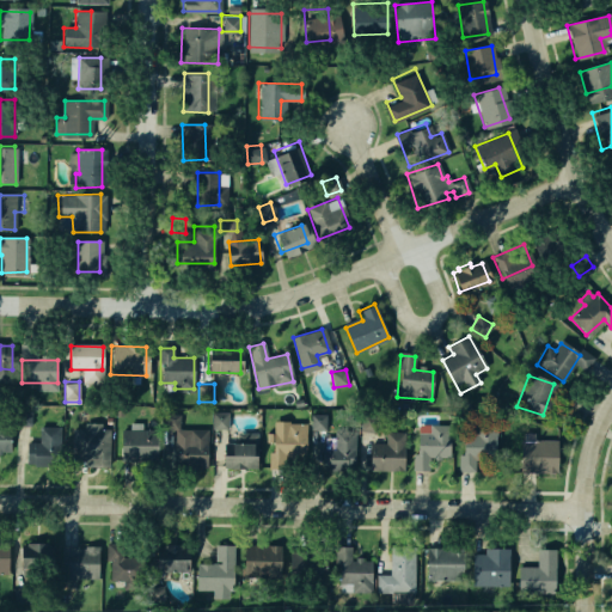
[(32,427),(18,427),(19,408),(34,409),(32,427)]
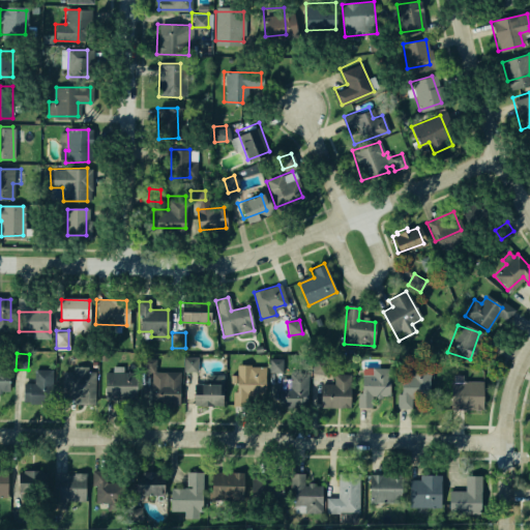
[(155,370),(143,370),(144,358),(155,358),(155,370)]
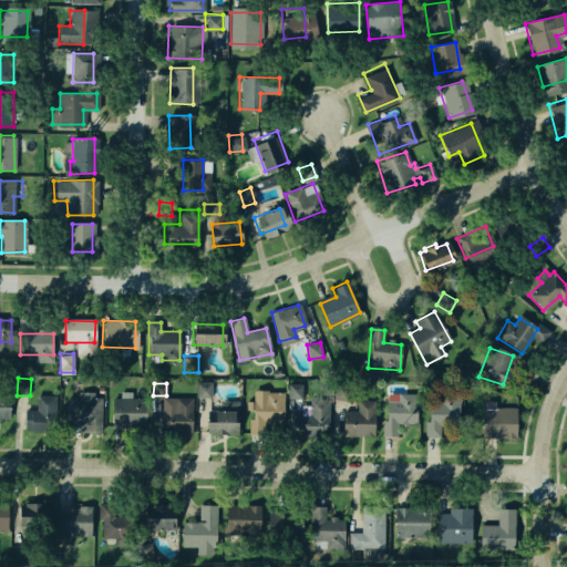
[(210,395),(196,395),(196,383),(210,383),(210,395)]
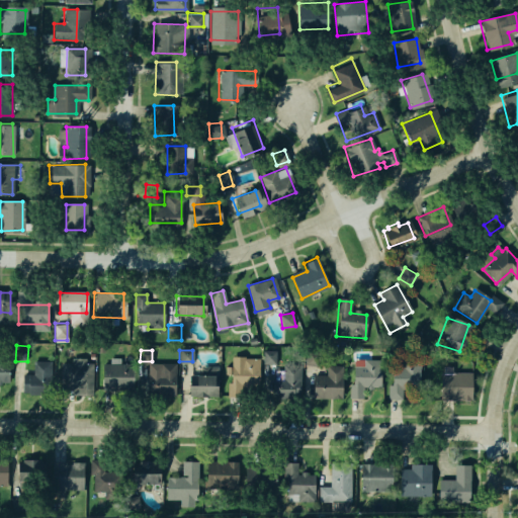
[(315,364),(305,363),(306,350),(316,351),(315,364)]
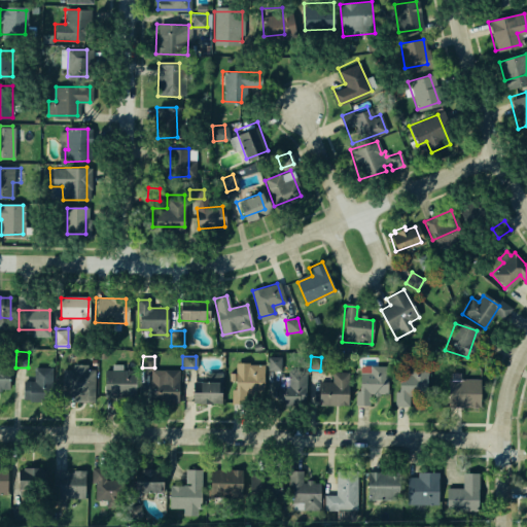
[(280,369),(267,369),(267,357),(280,357),(280,369)]
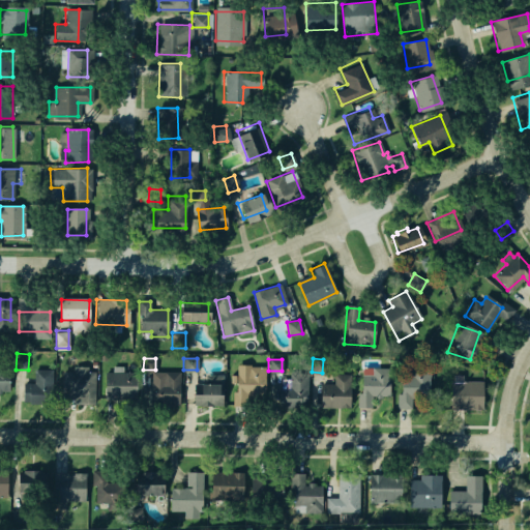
[(91,391),(61,391),(61,372),(72,372),(72,365),(87,365),(87,373),(91,373),(91,391)]
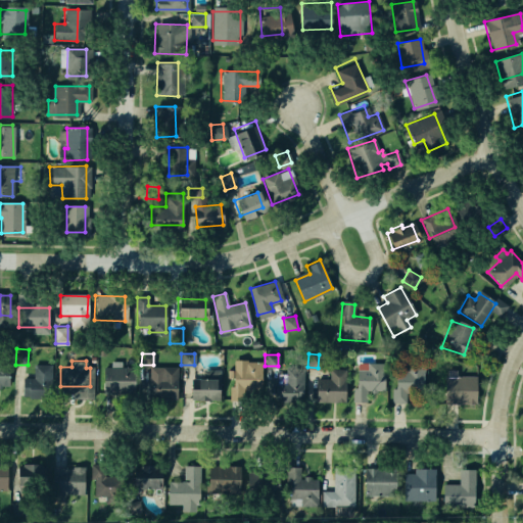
[(9,384),(0,384),(0,363),(9,363),(9,384)]
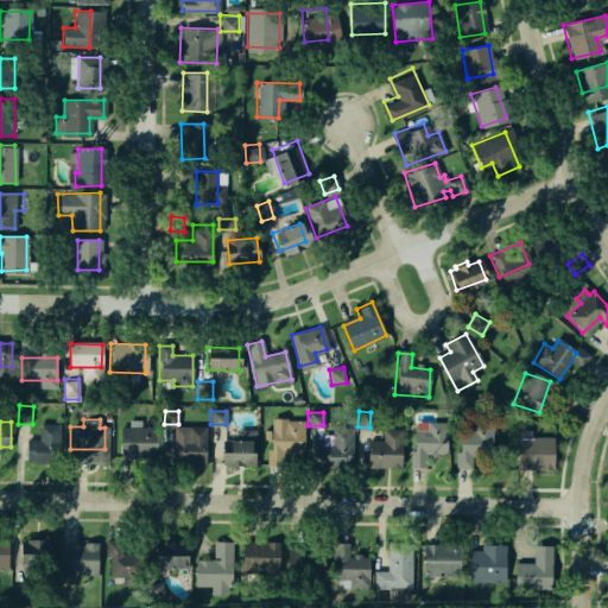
[(302,453),(271,453),(272,430),(286,430),(286,422),(302,422),(302,453)]
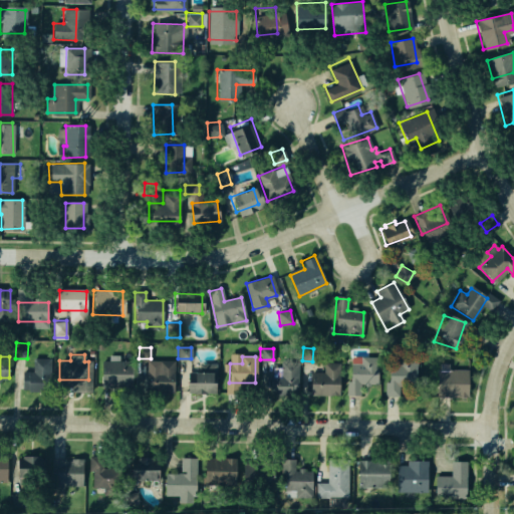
[(379,381),(366,380),(366,384),(360,384),(359,394),(347,393),(348,366),(357,367),(357,357),(380,358),(379,381)]
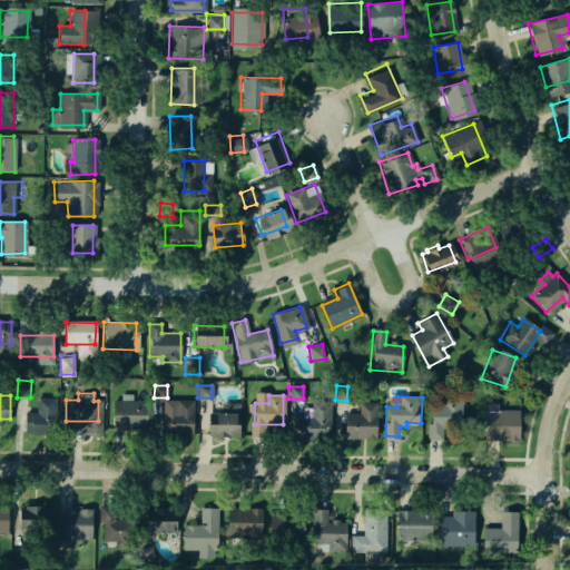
[(26,412),(26,433),(58,433),(57,397),(37,397),(38,412),(26,412)]
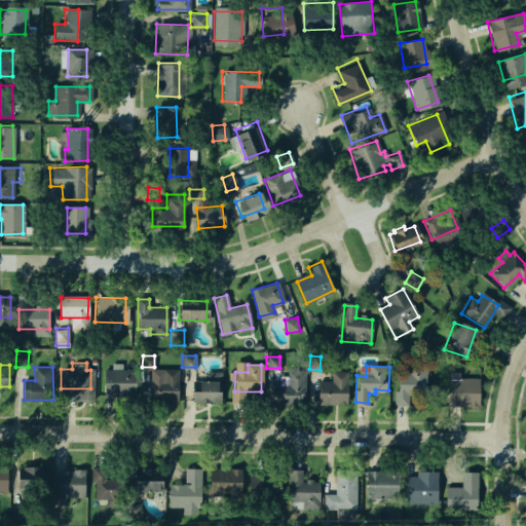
[(302,401),(275,400),(275,382),(287,382),(288,368),(302,368),(302,401)]
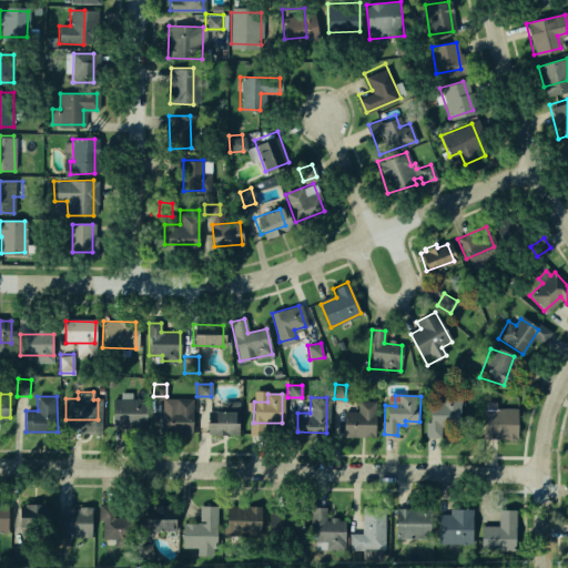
[(146,425),(111,424),(111,399),(148,399),(146,425)]
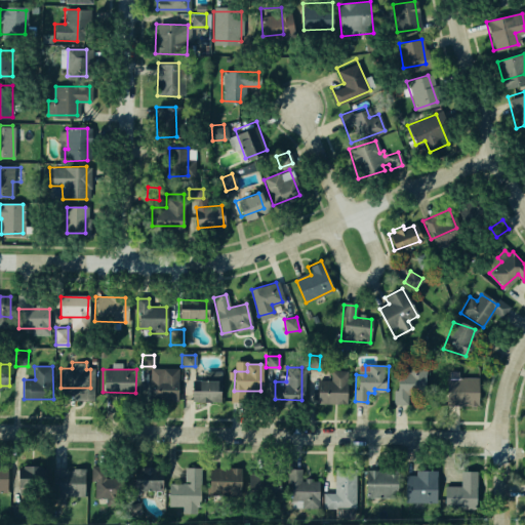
[(178,399),(147,399),(148,370),(179,370),(178,399)]
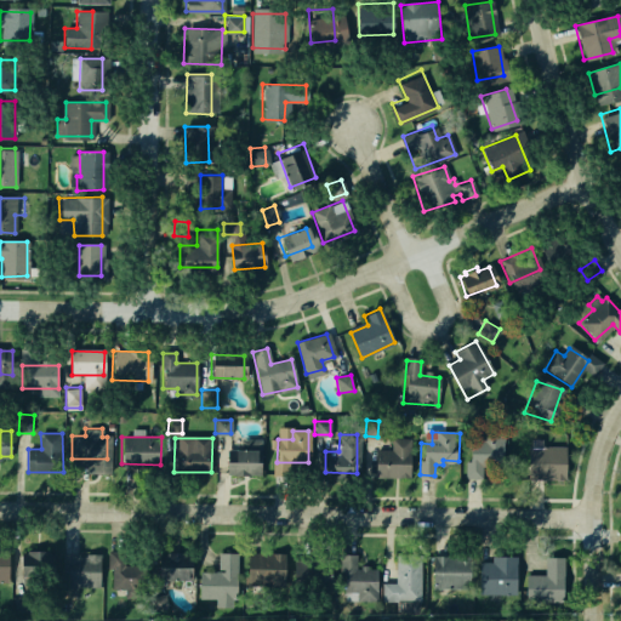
[(410,476),(374,474),(374,450),(392,450),(392,438),(411,438),(410,476)]
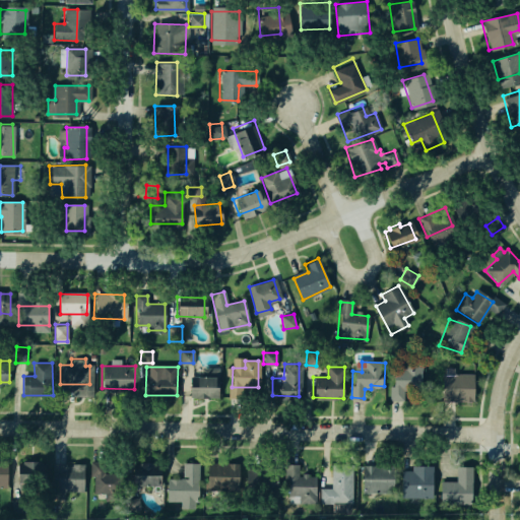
[(218,394),(185,393),(186,375),(201,376),(201,368),(218,369),(218,394)]
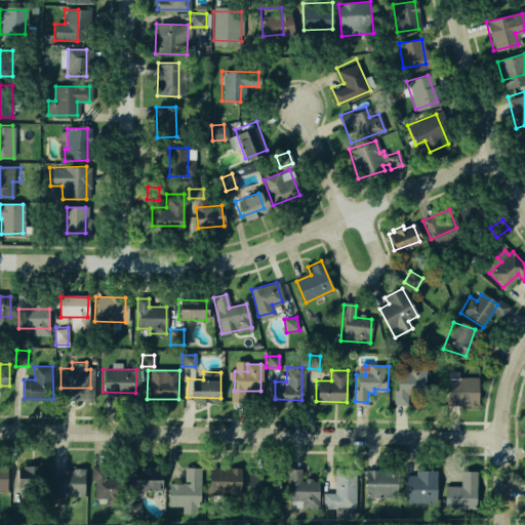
[(474,403),(446,403),(446,376),(474,376),(474,403)]
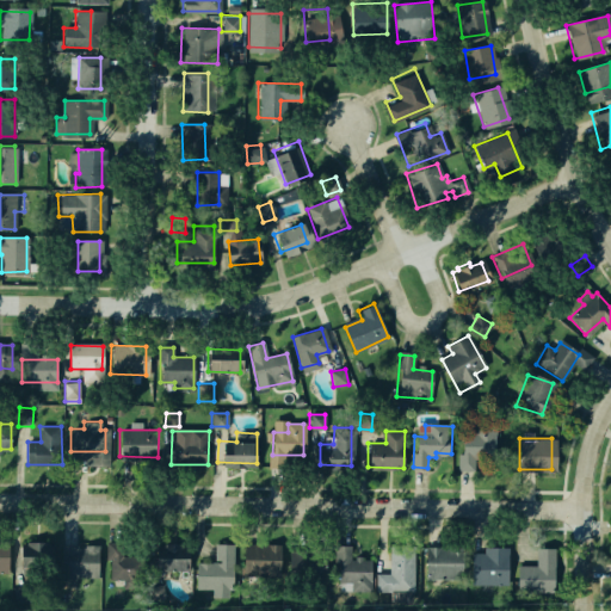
[(494,467),(457,467),(457,445),(494,446),(494,467)]
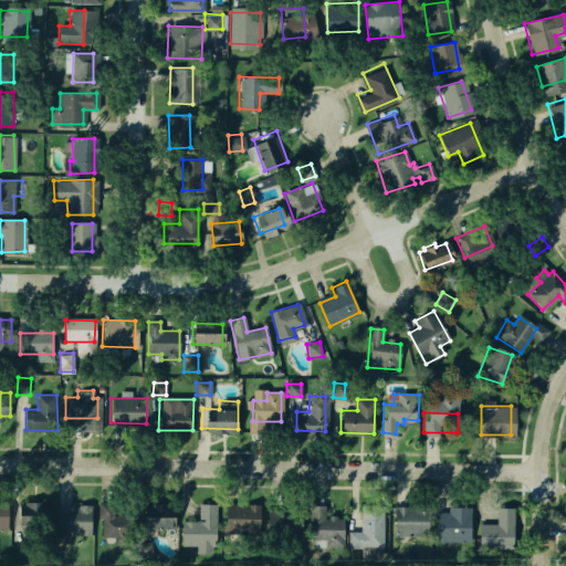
[(339,545),(323,545),(324,537),(312,536),(312,500),(324,500),(323,516),(341,516),(339,545)]
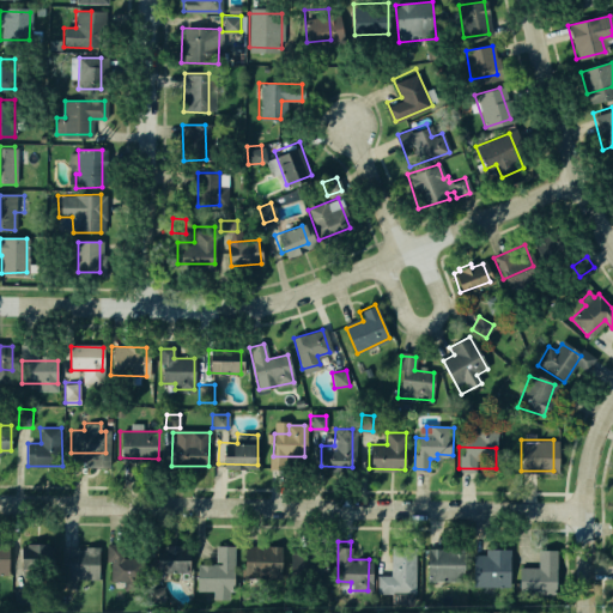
[(0,575),(8,576),(10,542),(0,542),(0,575)]
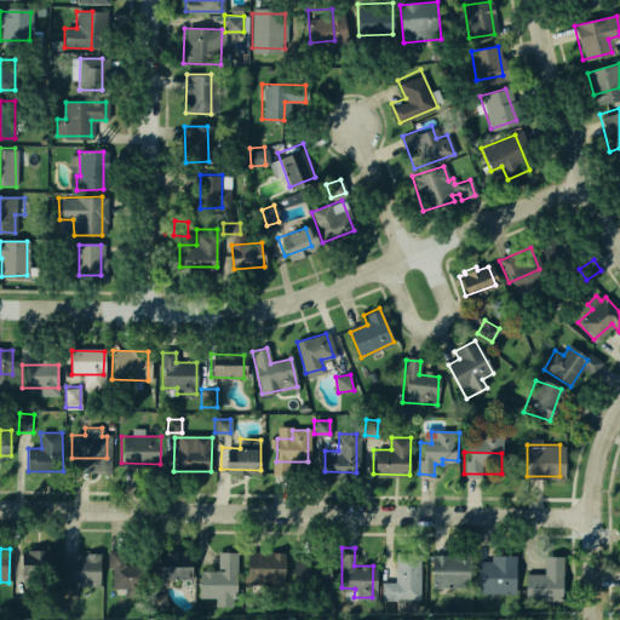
[(47,550),(23,551),(23,573),(49,572),(47,550)]
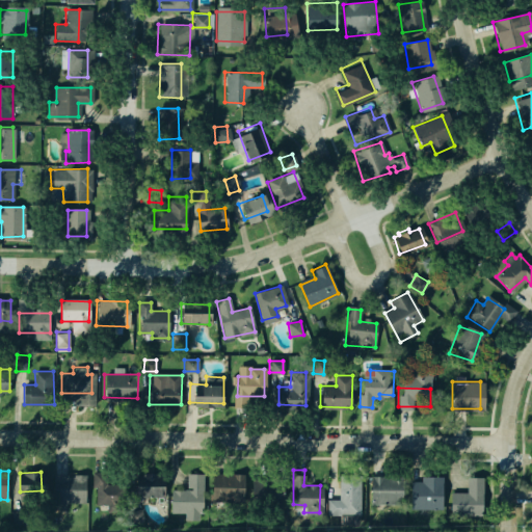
[(161,495),(130,493),(131,474),(162,475),(161,495)]
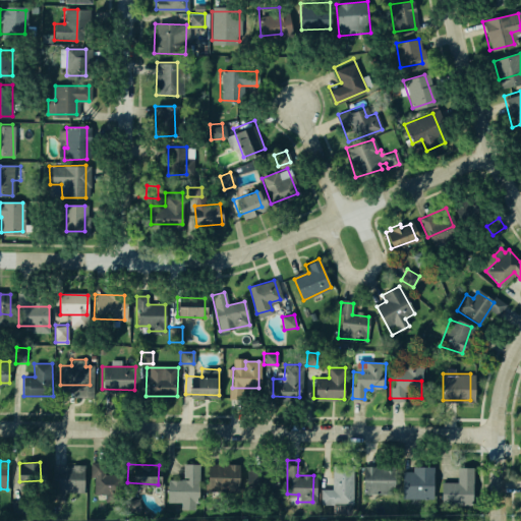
[(196,497),(170,496),(171,478),(181,478),(182,464),(197,465),(196,497)]
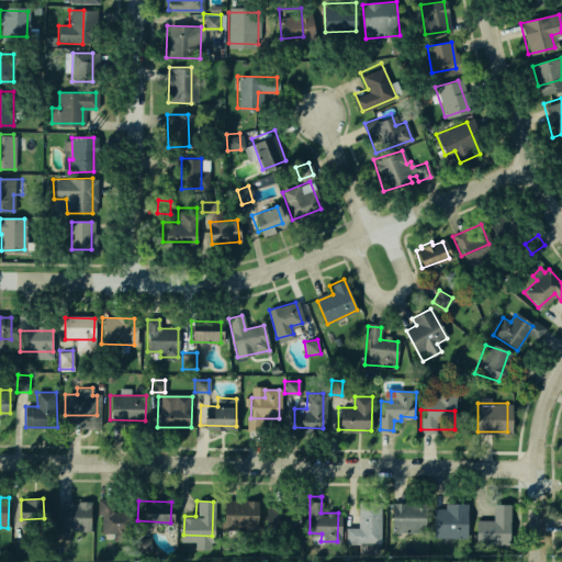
[(253,527),(220,526),(220,501),(253,502),(253,527)]
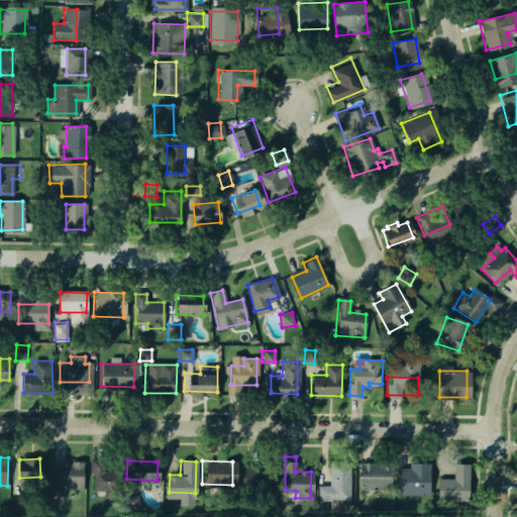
[(347,500),(317,500),(318,483),(328,484),(328,461),(348,461),(347,500)]
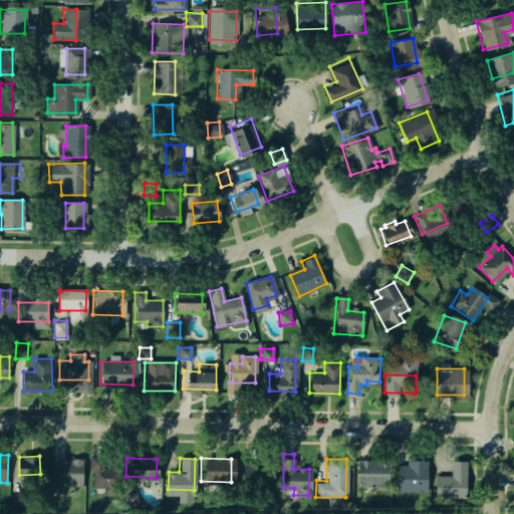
[(425,487),(395,487),(395,465),(408,465),(408,459),(425,459),(425,487)]
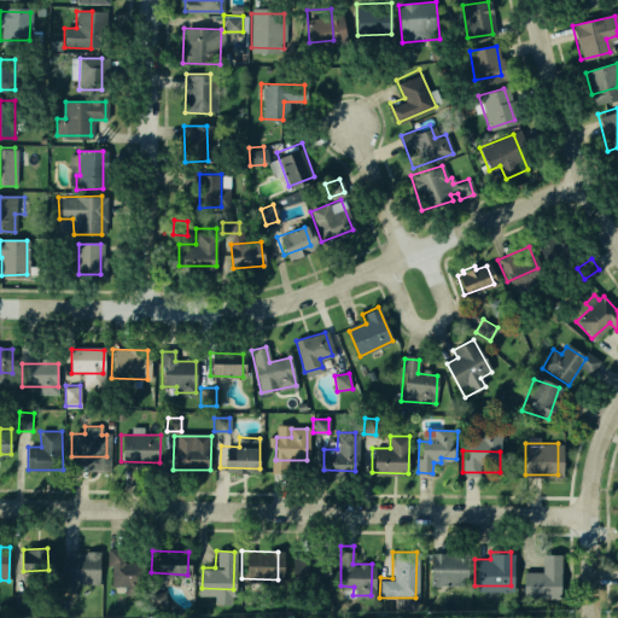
[(99,583),(77,583),(77,592),(60,592),(60,554),(99,554),(99,583)]
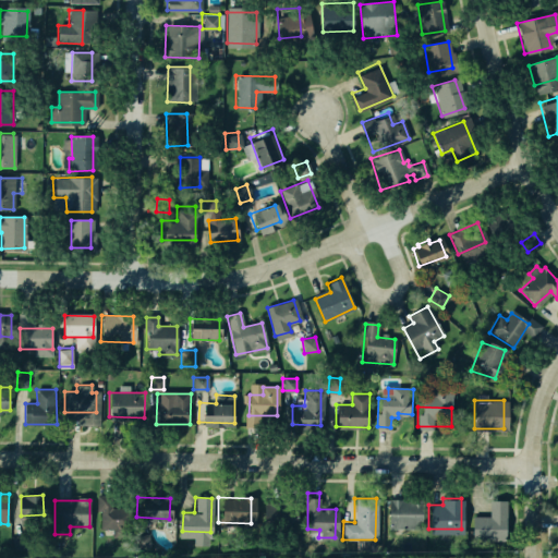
[(422,526),(386,526),(386,500),(422,500),(422,526)]
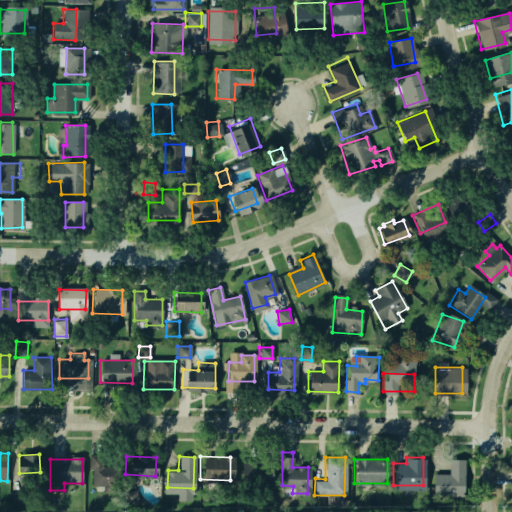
[(463,495),(431,495),(432,474),(448,474),(449,460),(464,460),(463,495)]
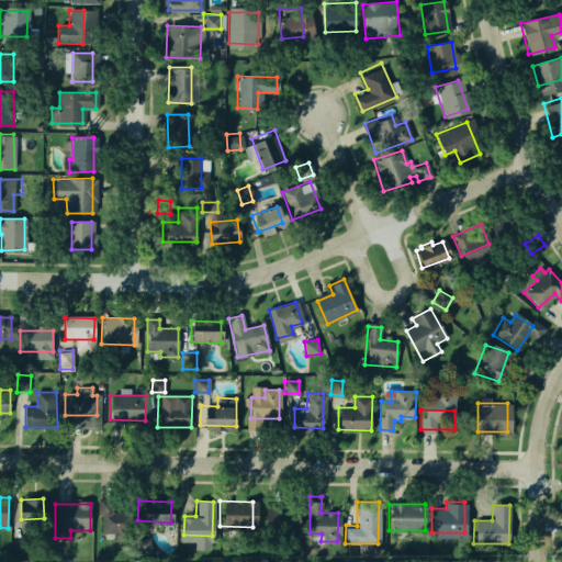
[(128,529),(100,528),(101,507),(130,508),(128,529)]
